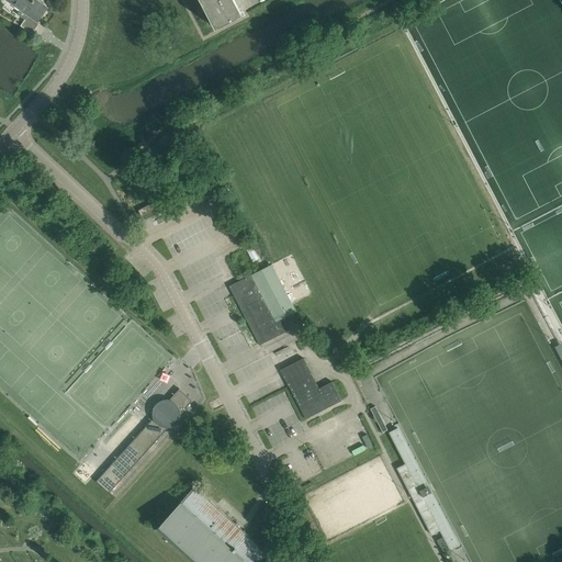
[(40,23),(37,21),(47,8),(35,0),(7,0),(8,1),(20,10),(17,14),(24,20),(21,26),(32,34),(40,23)]
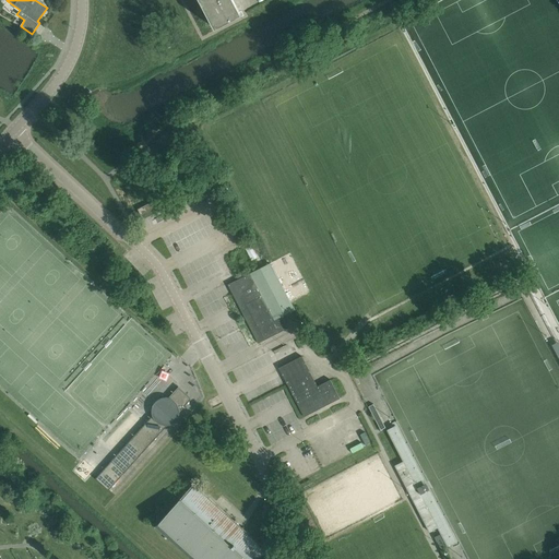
[(201,0),(215,27),(238,16),(229,0),(201,0)]
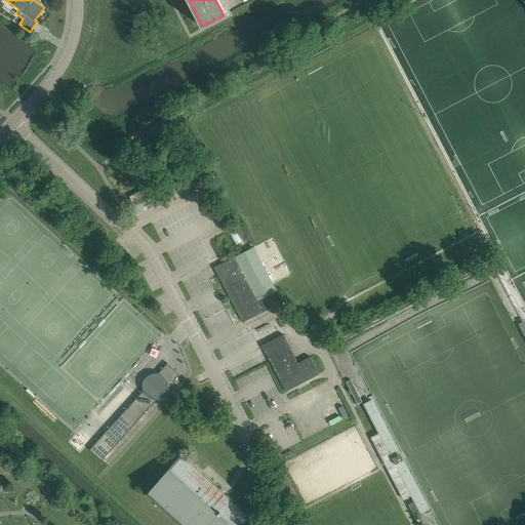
[(448,140),(453,137),(445,123),(440,125),(448,140)]
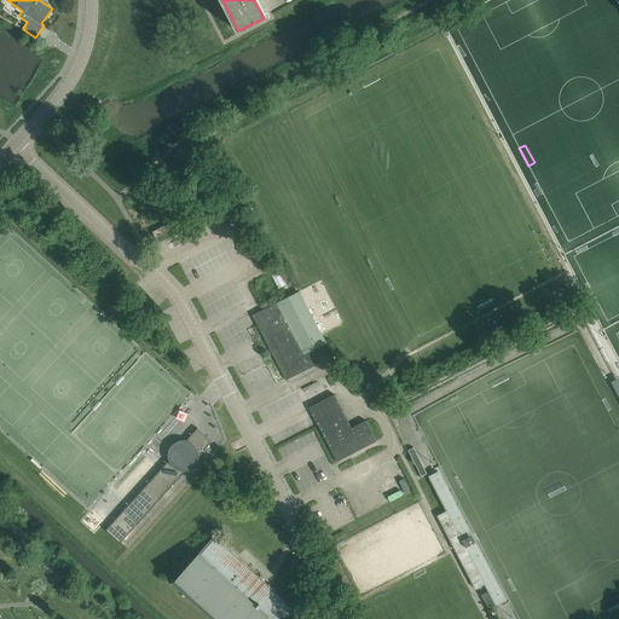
[(221,196),(215,200),(219,207),(225,203),(221,196)]
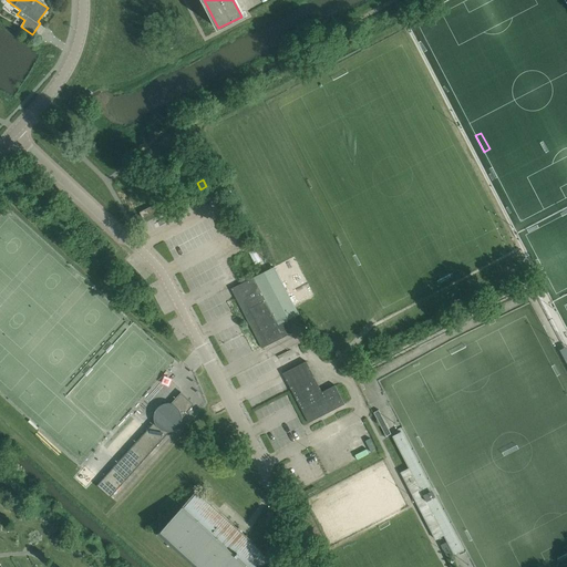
[(142,218),(158,210),(156,204),(140,213),(142,218)]
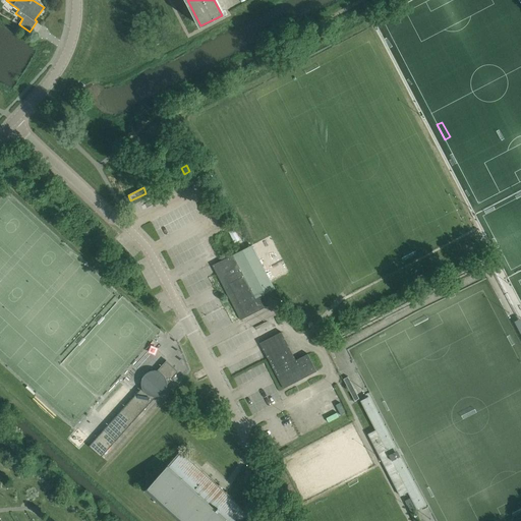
[(244,246),(235,228),(228,232),(237,249),(244,246)]
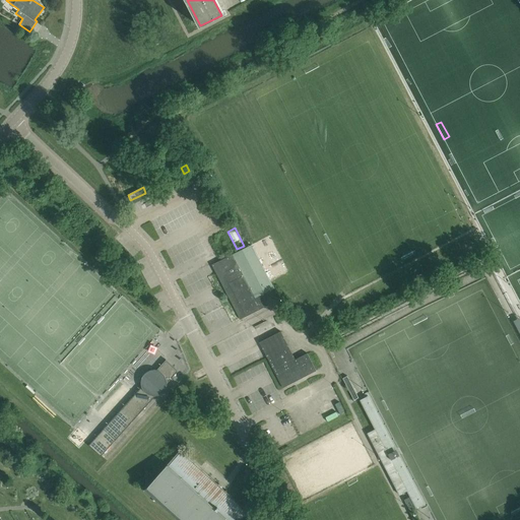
[(251,245),(220,260),(211,265),(240,320),(246,317),(267,306),(262,295),(273,288),(251,245)]
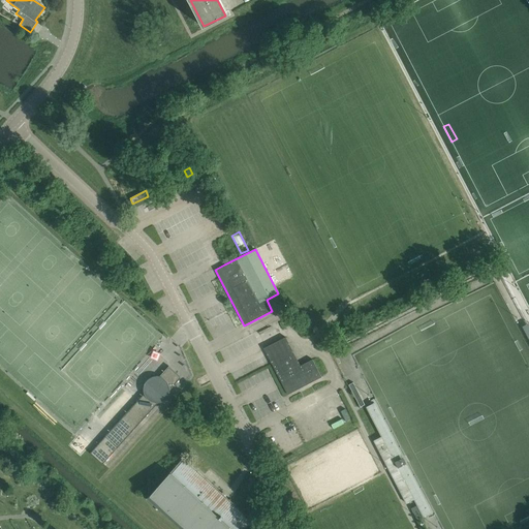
[(285,337),(266,347),(263,348),(273,367),(287,395),(321,377),(312,360),(300,366),(285,337)]
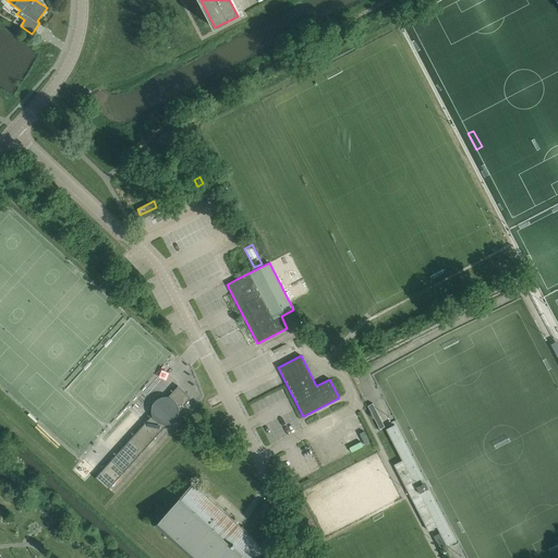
[(152,415),(110,461),(95,477),(108,489),(167,425),(170,424),(173,422),(176,421),(177,419),(178,416),(179,414),(179,411),(191,398),(178,386),(168,398),(167,397),(165,397),(161,398),(159,398),(156,400),(155,401),(153,404),(152,407),(150,410),(150,412),(152,415)]
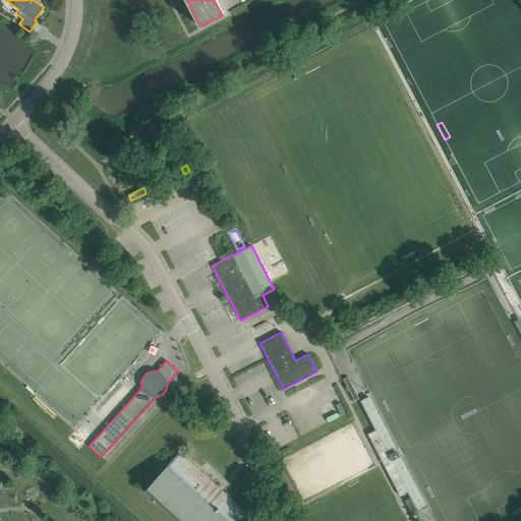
[(314,401),(320,413),(332,408),(328,396),(314,401)]
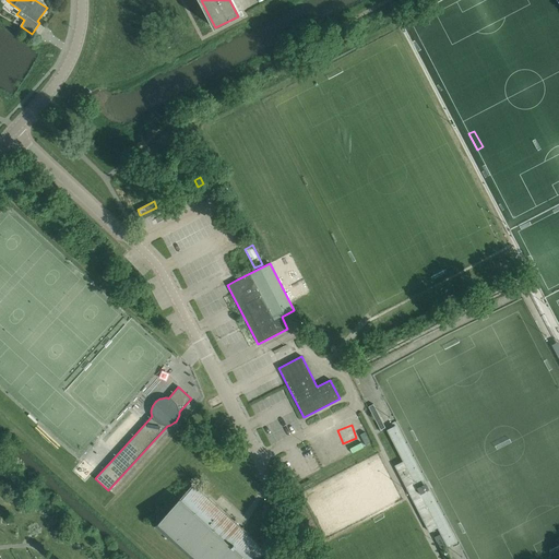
[(351,452),(363,448),(360,440),(348,445),(351,452)]
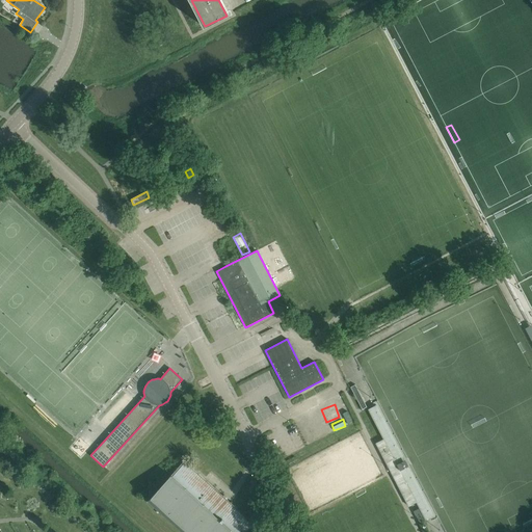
[(230,503),(195,472),(184,461),(148,501),(181,531),(246,531),(254,525),(230,503)]
